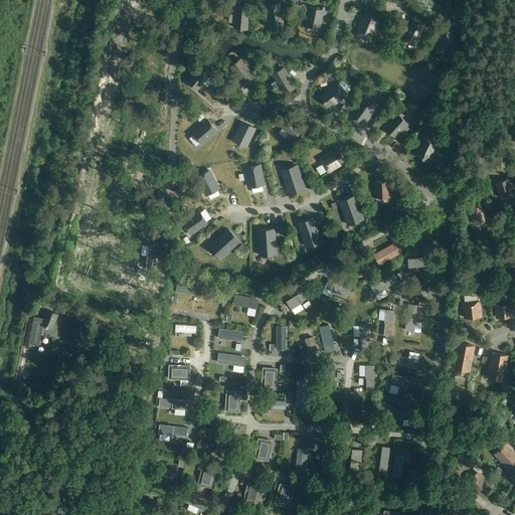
[(271,29),(285,26),(280,3),(266,6),(271,29)]
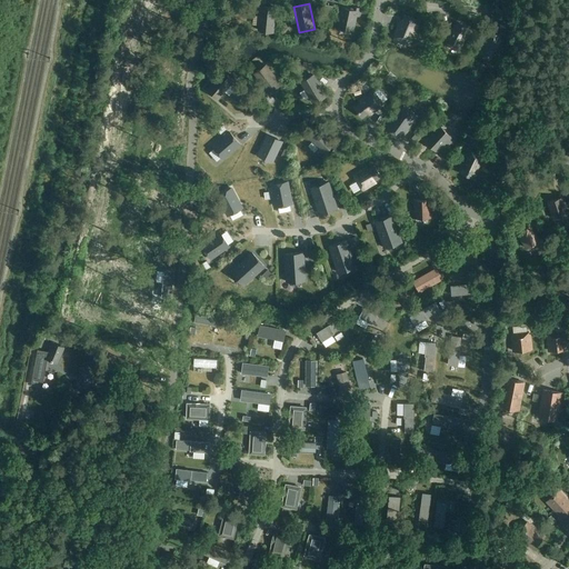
[(275,33),(277,7),(260,6),(258,31),(275,33)]
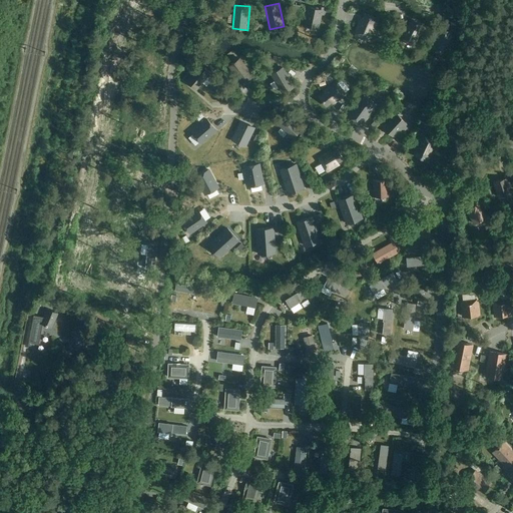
[(326,16),(327,8),(320,6),(319,9),(308,7),(306,17),(303,17),(301,25),(319,29),(322,15),(326,16)]
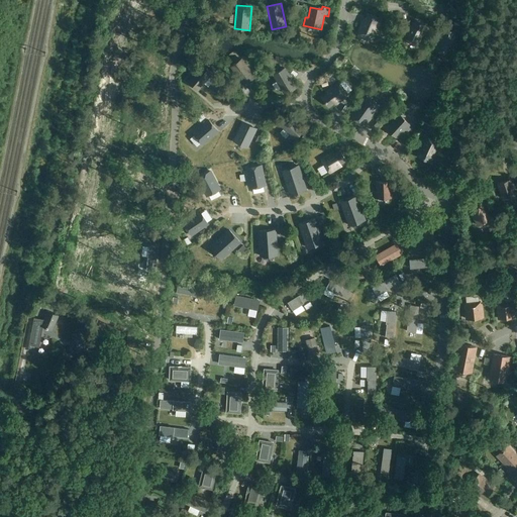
[(378,24),(380,18),(368,13),(366,19),(364,18),(356,33),(374,40),(380,25),(378,24)]
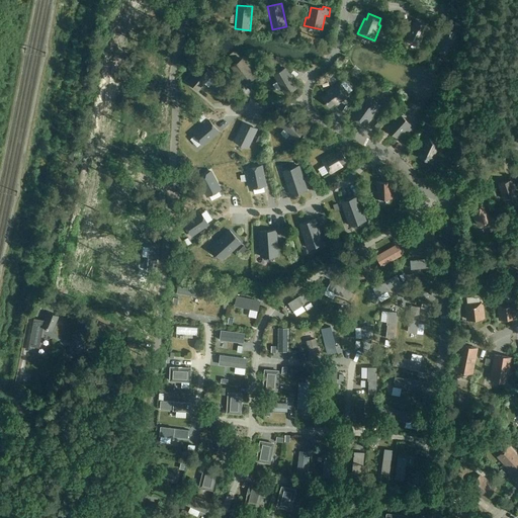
[(425,31),(428,25),(416,19),(413,25),(411,24),(403,39),(419,48),(427,32),(425,31)]
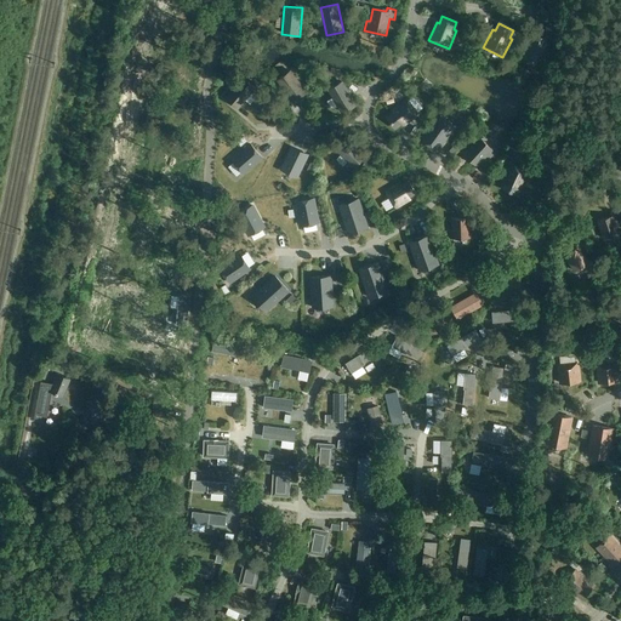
[(294,103),(308,92),(291,69),(277,80),(294,103)]
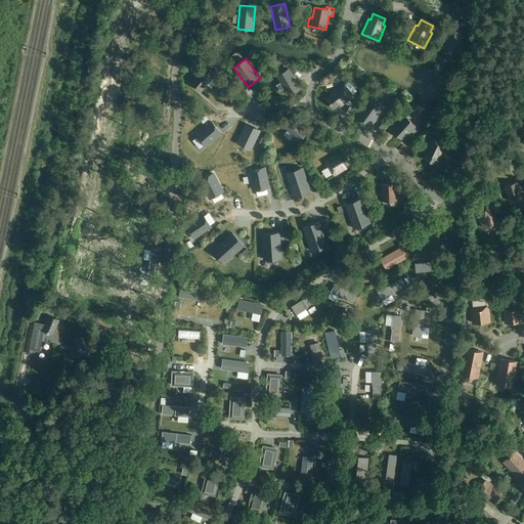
[(202,92),(216,76),(205,66),(190,83),(202,92)]
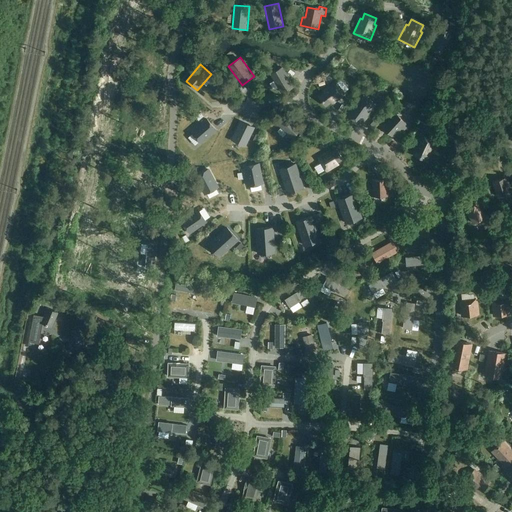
[(282,94),(294,87),(283,66),(270,74),(282,94)]
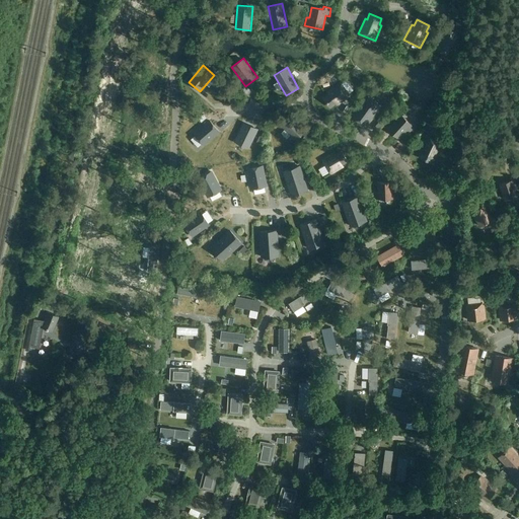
[(338,106),(351,95),(341,82),(326,92),(327,93),(322,97),(330,108),(336,104),(338,106)]
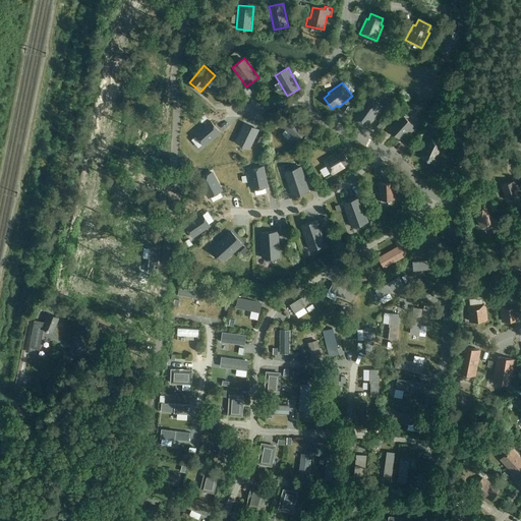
[(361,117),(375,125),(387,104),(372,97),(361,117)]
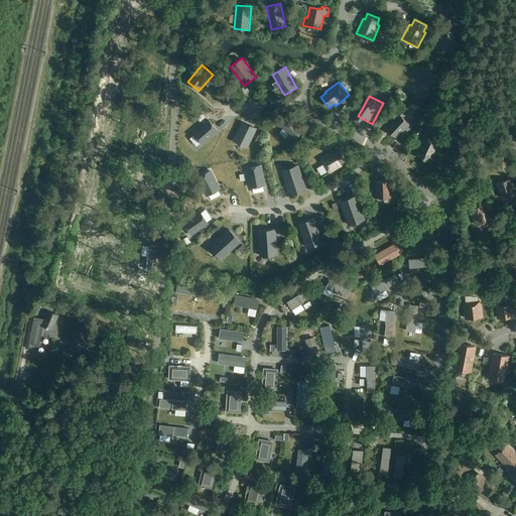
[(293,140),(305,129),(289,112),(277,123),(293,140)]
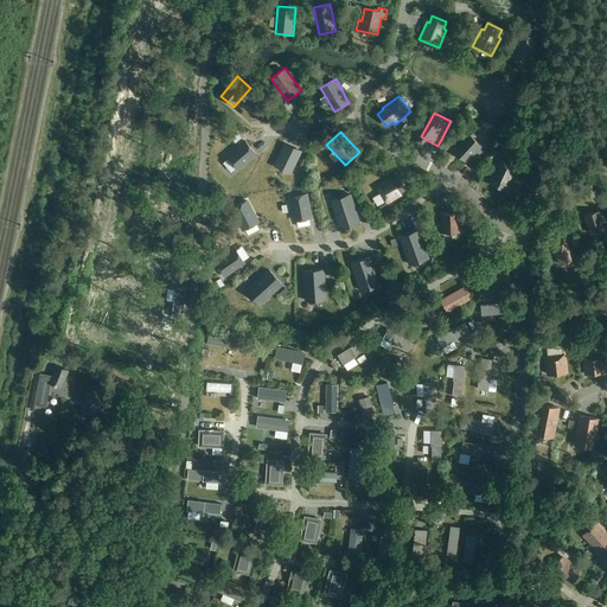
[(470,134),(458,147),(454,145),(449,151),(454,155),(457,153),(466,163),(475,152),(479,154),(484,148),(470,134)]
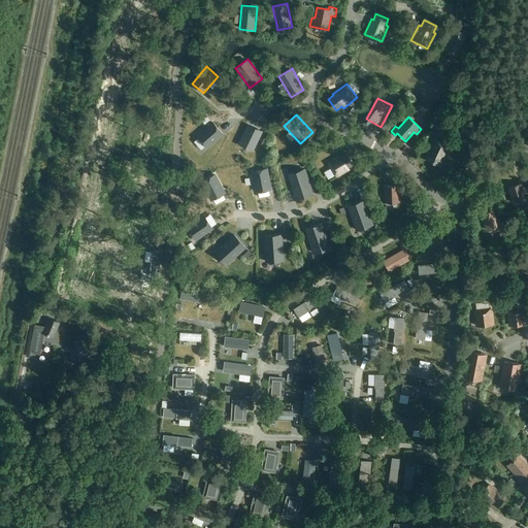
[(212,123),(197,136),(207,149),(224,135),(212,123)]
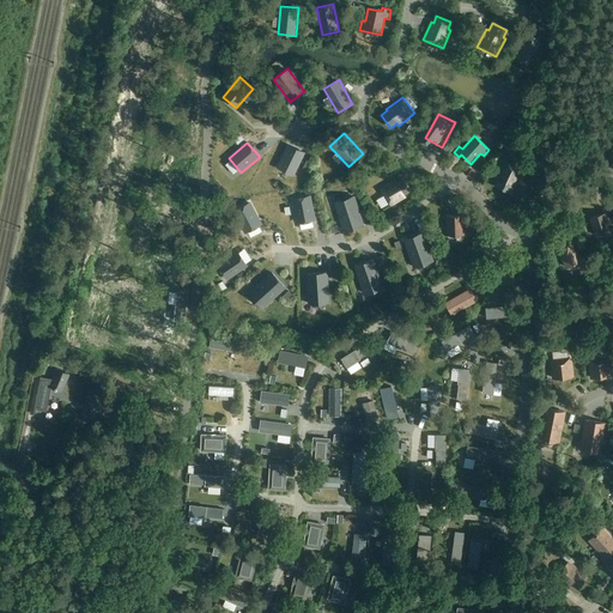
[(442,150),(447,155),(453,149),(448,144),(442,150)]
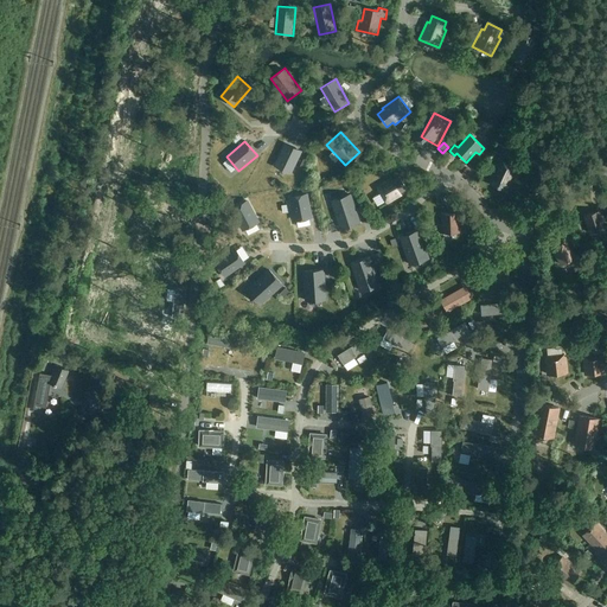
[(446,151),(440,155),(445,160),(451,154),(446,151)]
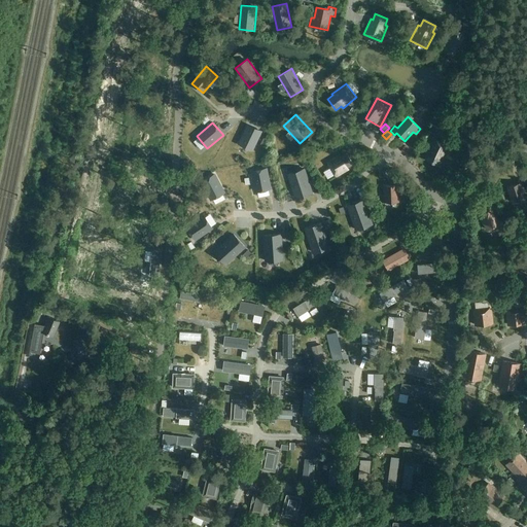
[(241,152),(255,152),(255,132),(241,132),(241,152)]
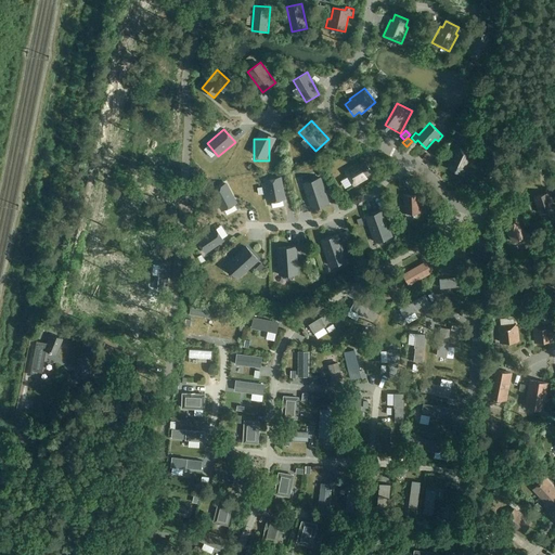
[(330,142),(324,146),(327,151),(333,145),(330,142)]
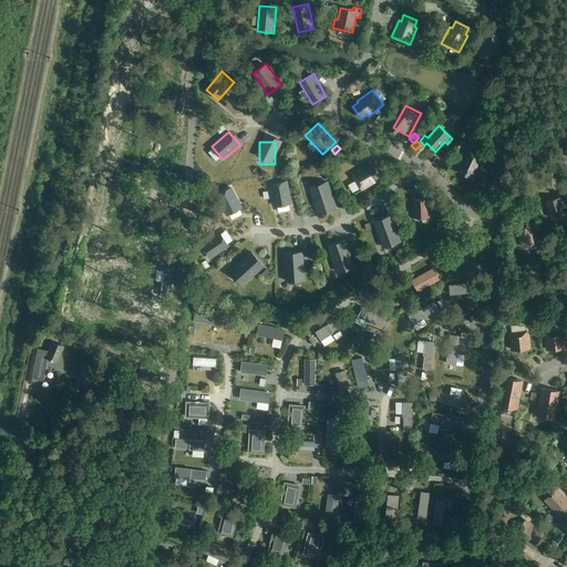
[(477,174),(485,156),(467,147),(459,165),(461,166),(459,172),(472,178),(475,173),(477,174)]
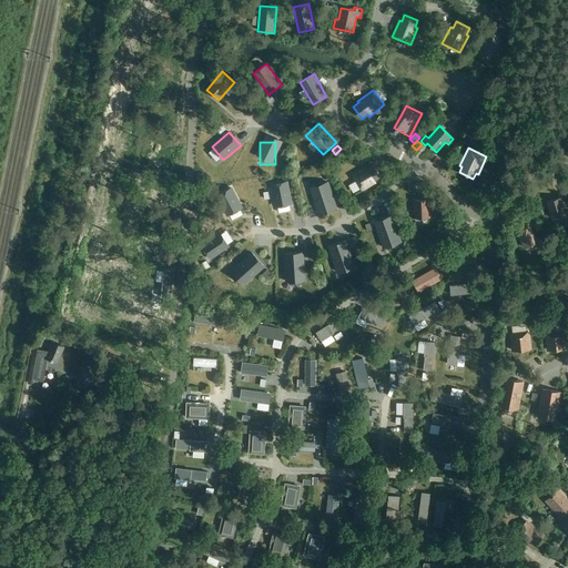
[(382,178),(374,164),(368,168),(366,165),(352,174),(363,192),(376,183),(375,181),(382,178)]
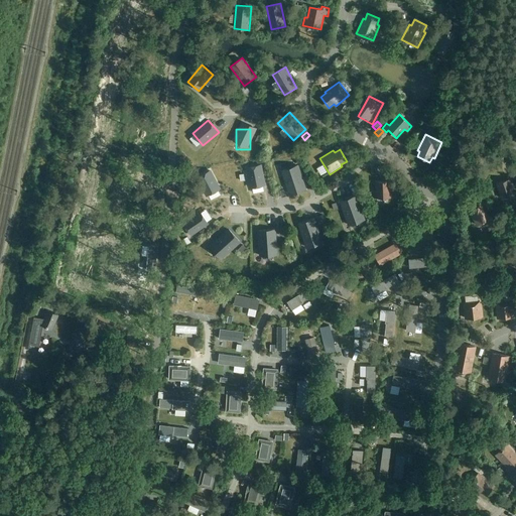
[(246,164),(250,186),(264,184),(260,161),(246,164)]
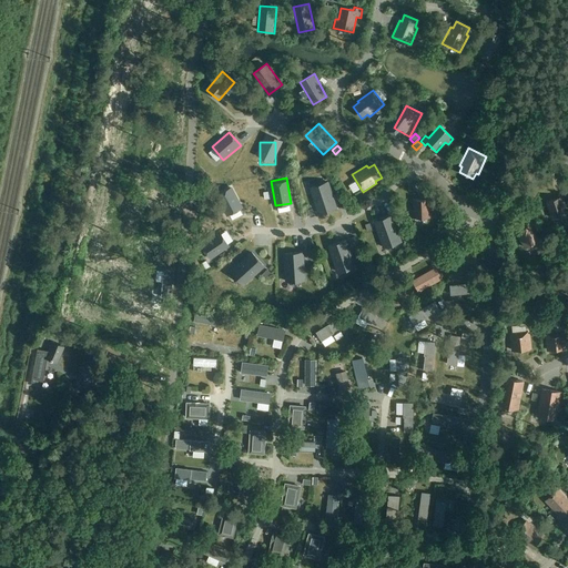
[(311,188),(316,205),(320,214),(336,209),(327,182),(311,188)]
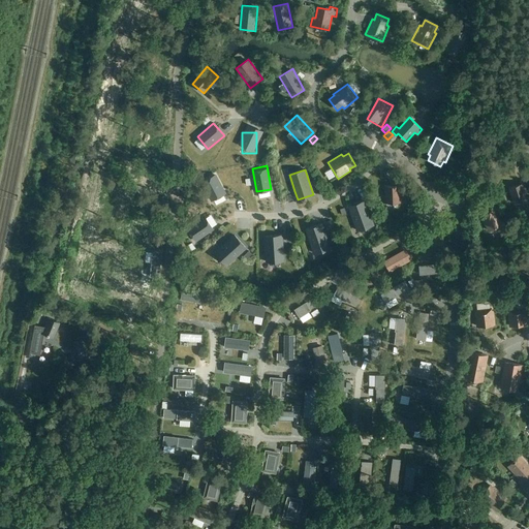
[(201,179),(212,199),(224,193),(214,173),(201,179)]
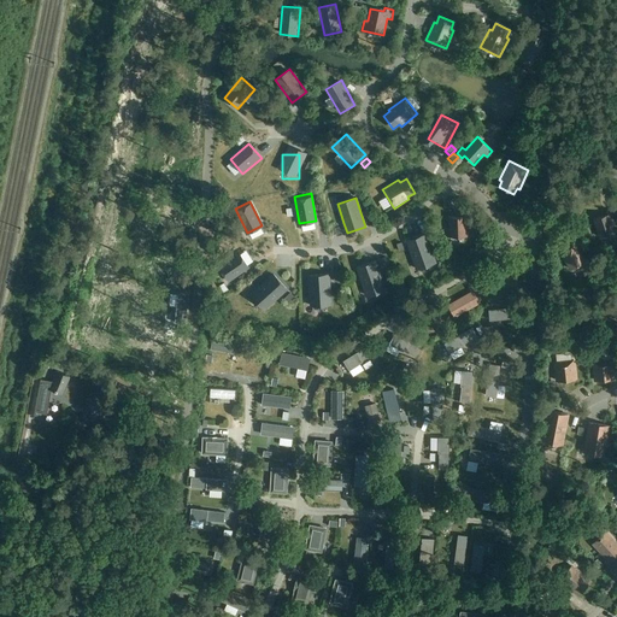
[(600,238),(616,233),(611,219),(615,218),(612,211),(606,213),(607,216),(594,221),(600,238)]
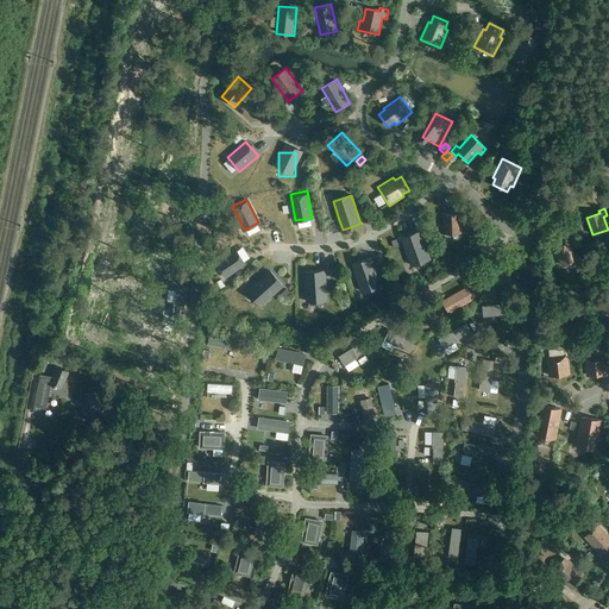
[(440,234),(462,233),(462,220),(465,220),(465,212),(459,212),(459,214),(443,215),(444,227),(440,227),(440,234)]
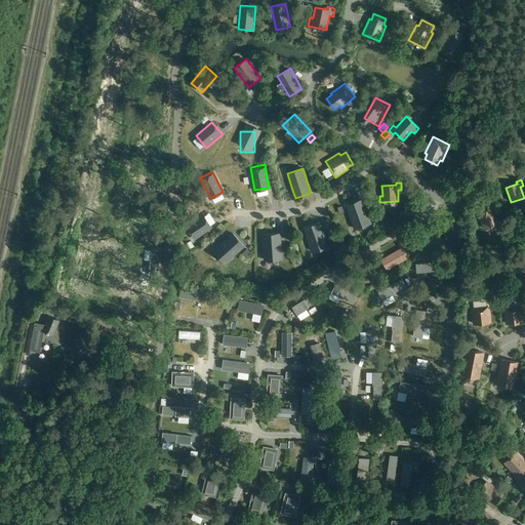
[(370,224),(365,209),(362,199),(347,205),(355,230),(370,224)]
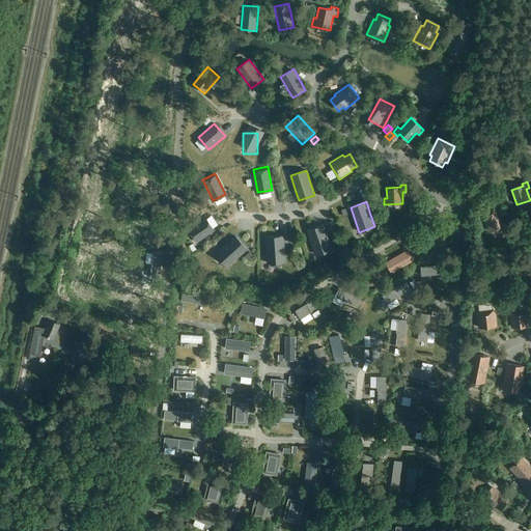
[(492,232),(503,225),(497,215),(500,213),(497,207),(492,211),(494,213),(483,219),(492,232)]
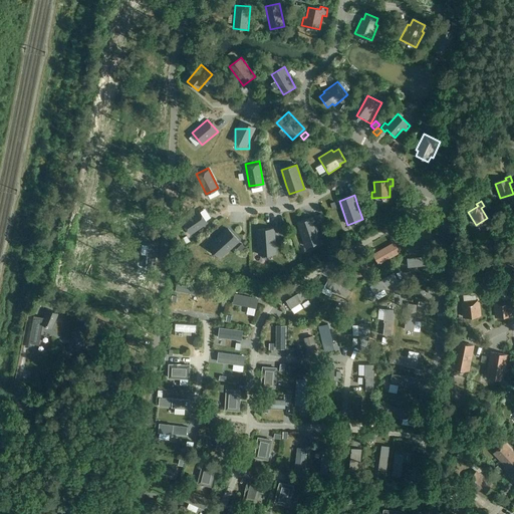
[(182,220),(191,234),(208,222),(199,208),(182,220)]
